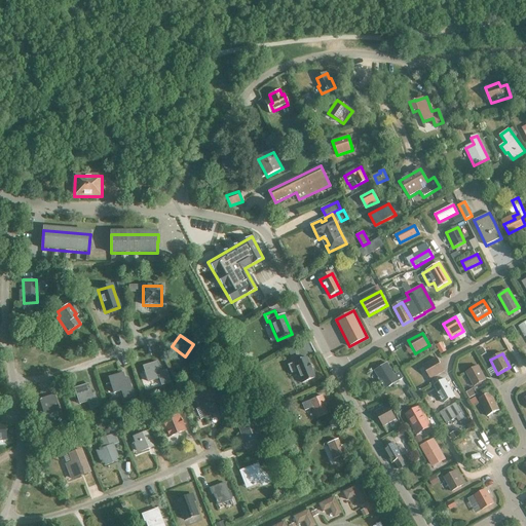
[(306,358),(287,366),(291,374),(297,372),(302,383),(314,378),(306,358)]
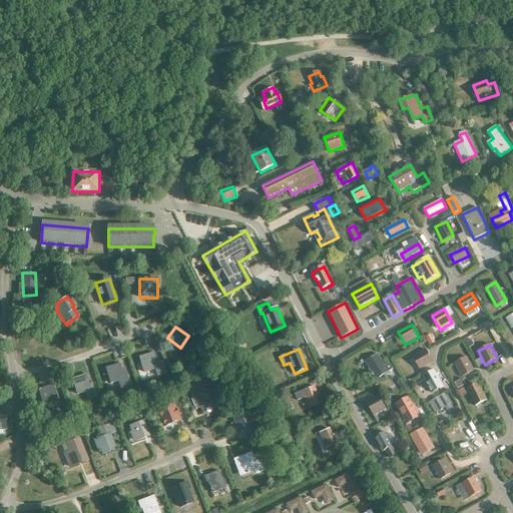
[(433,362),(426,350),(413,358),(420,370),(433,362)]
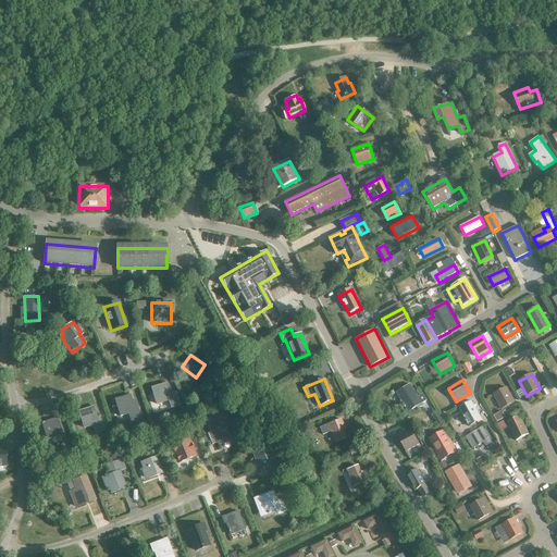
[(166,383),(152,387),(158,405),(169,400),(171,408),(181,405),(176,392),(170,394),(166,383)]
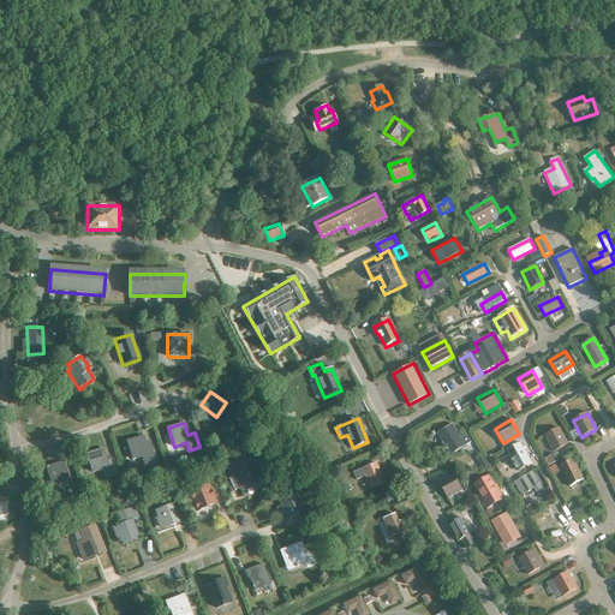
[(471,442),(466,436),(461,440),(453,425),(439,435),(443,442),(442,443),(446,449),(447,448),(451,454),(471,442)]
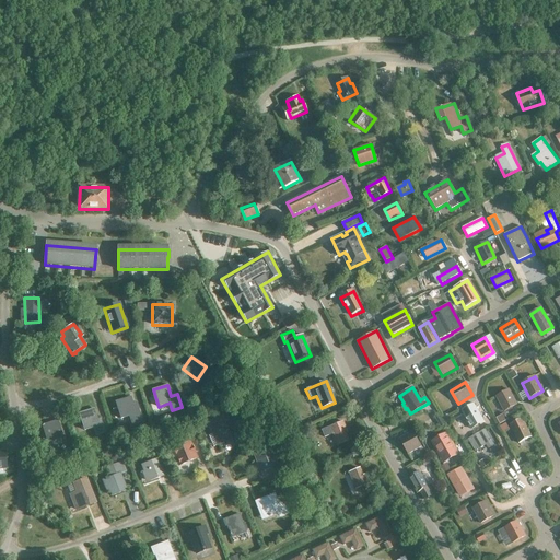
[(504,411),(517,405),(509,391),(496,397),(504,411)]
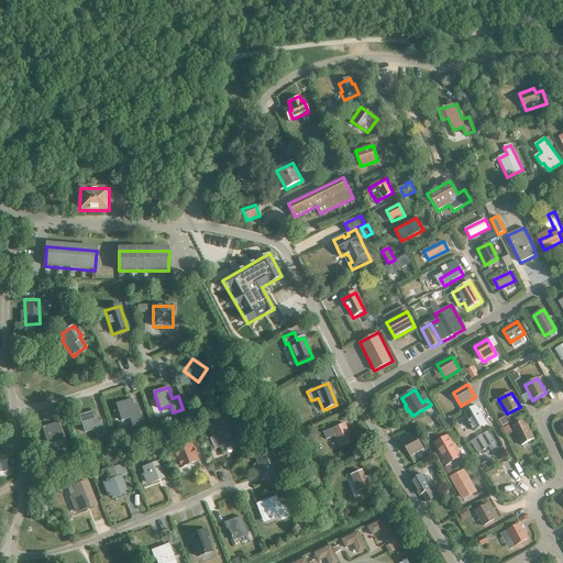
[(117,404),(122,421),(131,418),(133,427),(143,423),(138,406),(134,407),(131,399),(117,404)]
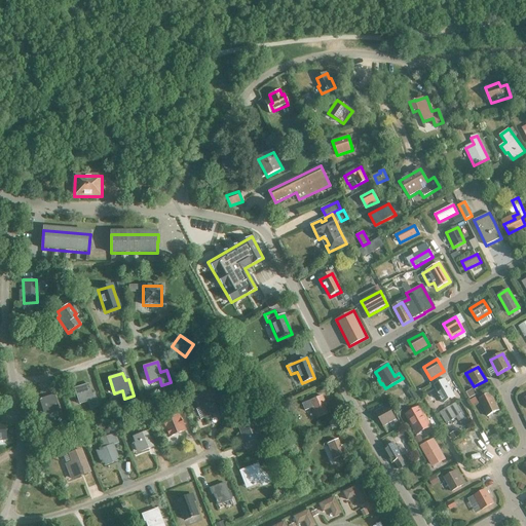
[(455,397),(445,379),(433,386),(443,404),(455,397)]
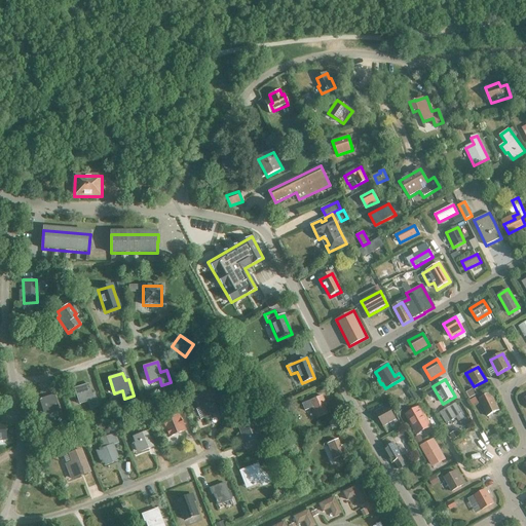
[(80,404),(86,402),(89,410),(98,407),(94,393),(91,395),(88,384),(74,388),(80,404)]
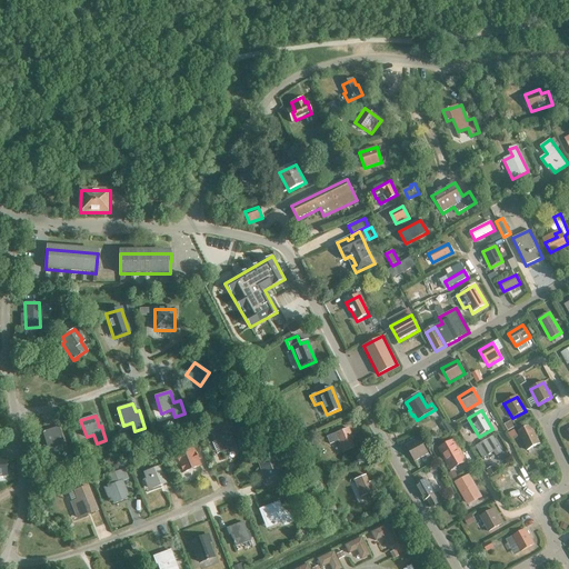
[(223,451),(236,447),(226,422),(211,429),(217,441),(219,440),(223,451)]
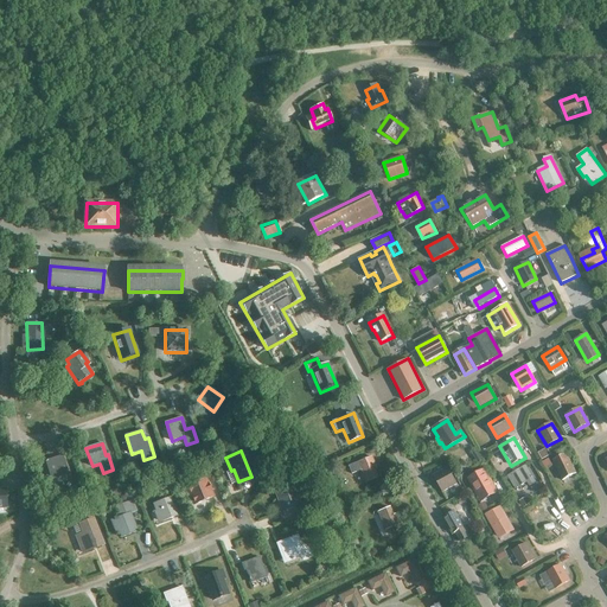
[(567,454),(553,461),(562,480),(576,473),(567,454)]
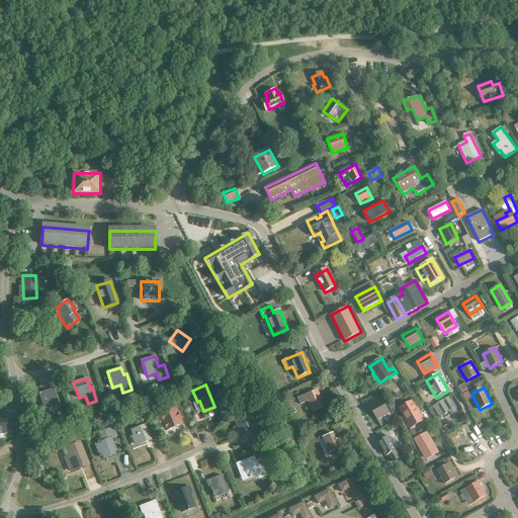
[(45,409),(59,404),(54,389),(39,394),(45,409)]
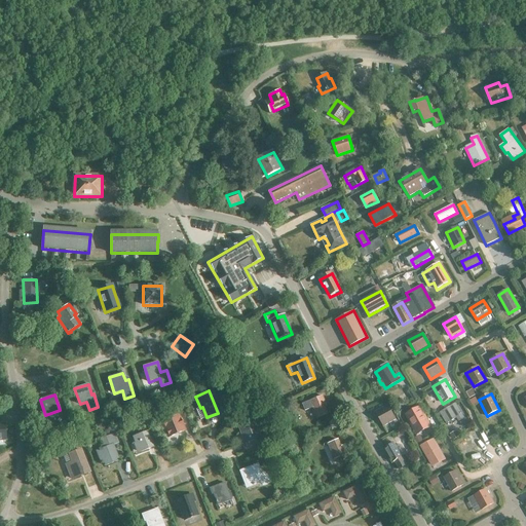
[(318,418),(328,414),(325,408),(327,407),(324,398),(310,403),(312,408),(314,407),(318,418)]
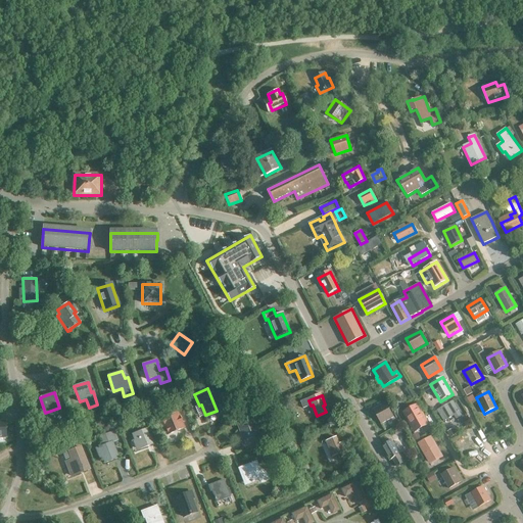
[(462,416),(457,407),(453,400),(440,409),(442,412),(439,414),(443,422),(454,416),(456,419),(462,416)]
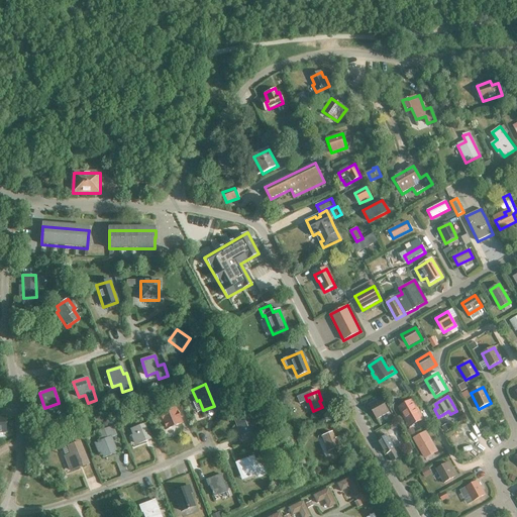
[(377,419),(389,412),(382,398),(370,405),(377,419)]
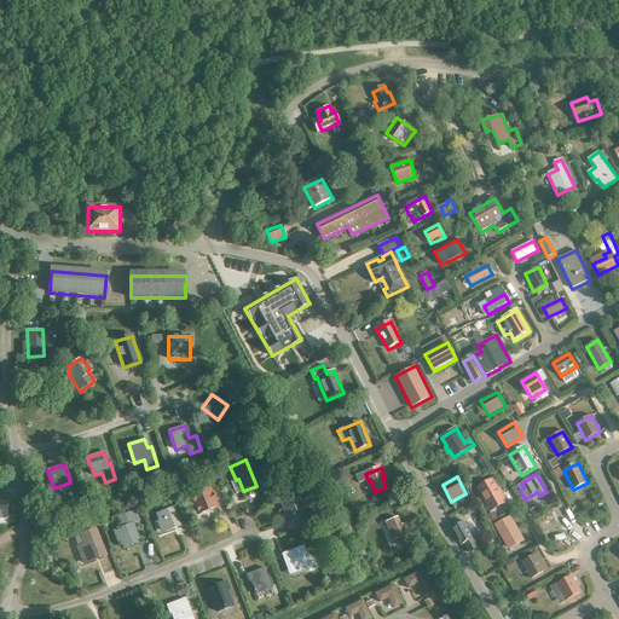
[(505,503),(493,480),(479,489),(487,504),(497,499),(501,505),(505,503)]
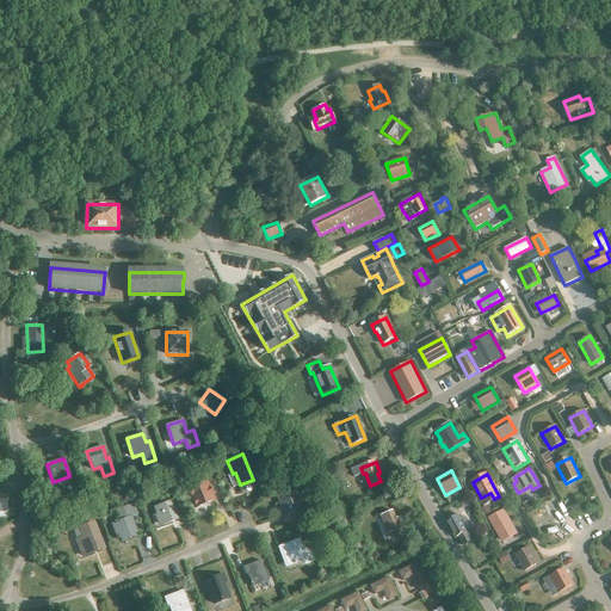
[(208,482),(189,491),(196,508),(215,500),(208,482)]
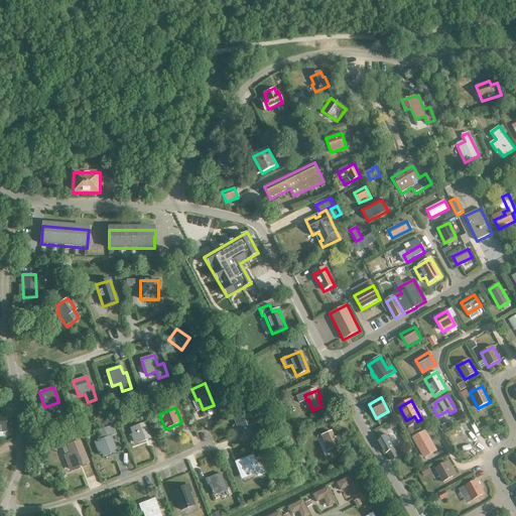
[(242,434),(256,429),(251,414),(235,420),(237,425),(239,425),(242,434)]
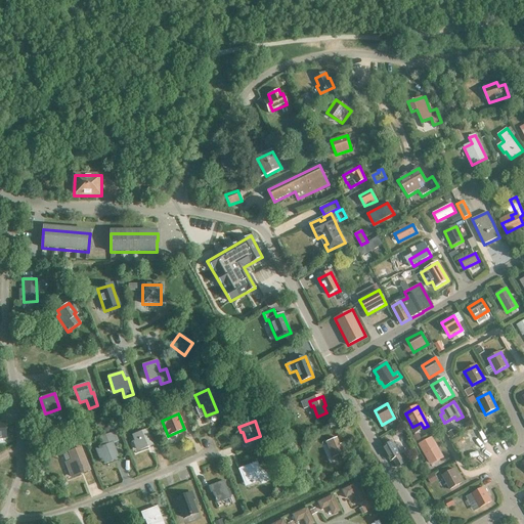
[(139,450),(153,444),(146,430),(133,435),(135,441),(136,440),(139,450)]
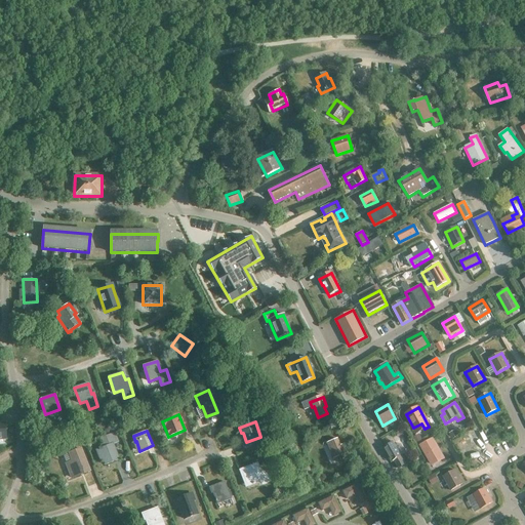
[(474,450),(468,440),(475,436),(473,432),(466,436),(467,437),(455,443),(459,451),(462,456),(468,454),(470,458),(476,455),(474,450)]
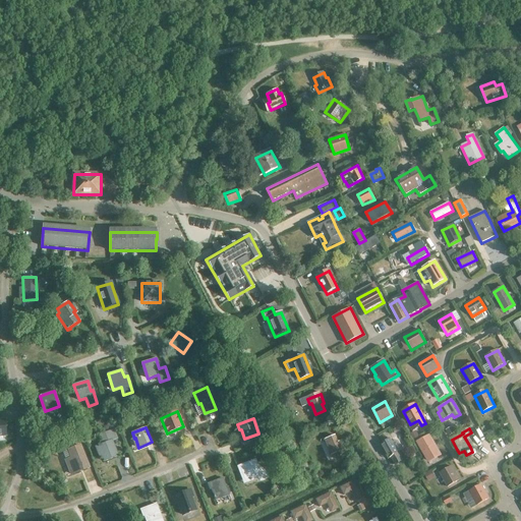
[(98,446),(102,456),(104,461),(115,457),(113,453),(116,452),(112,441),(117,439),(113,429),(100,435),(104,444),(98,446)]
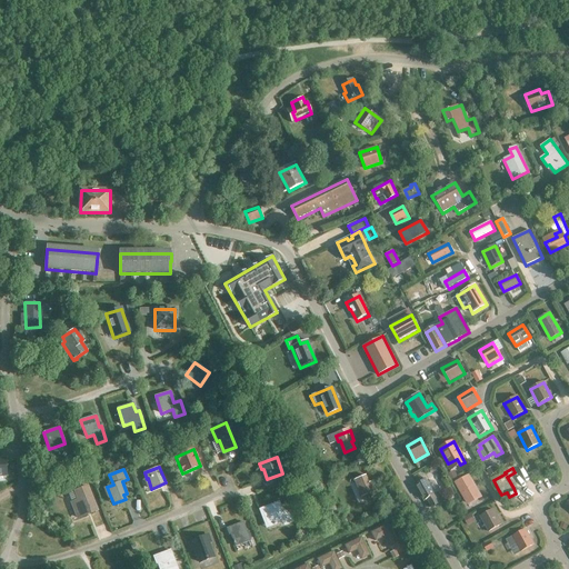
[(468,503),(480,497),(468,476),(456,482),(468,503)]
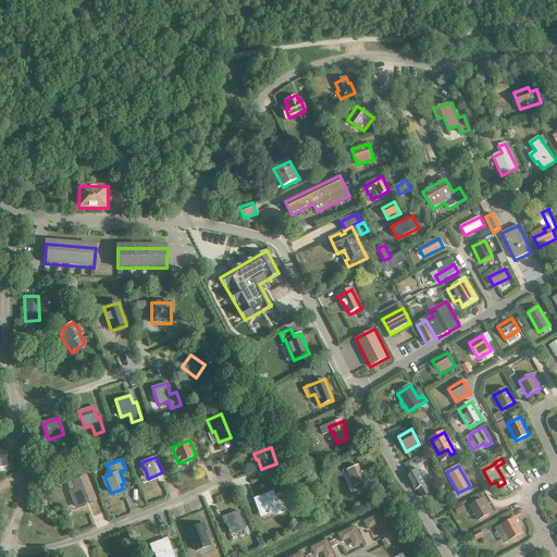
[(354,487),(367,481),(363,473),(361,473),(358,467),(348,470),(354,482),(351,482),(354,487)]
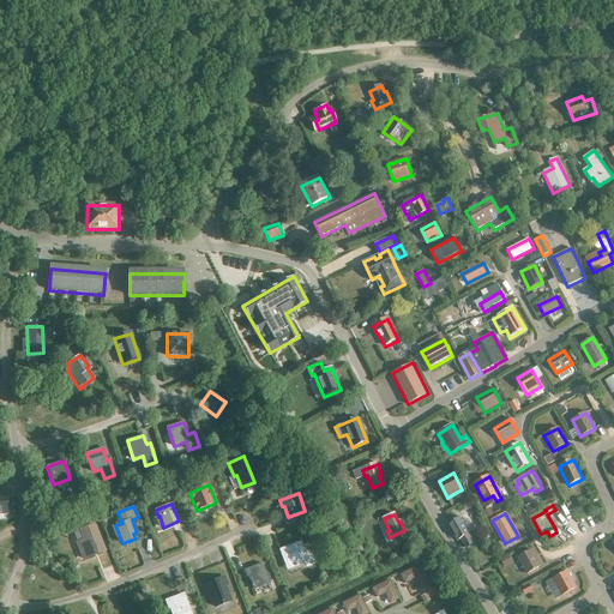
[(467,548),(474,543),(468,535),(469,534),(459,517),(450,523),(459,540),(461,539),(467,548)]
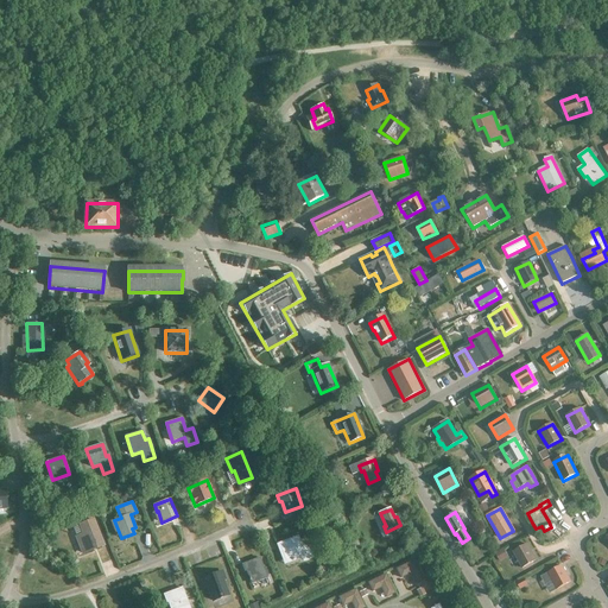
[(84,536),(77,538),(83,553),(103,545),(94,521),(81,526),(84,536)]
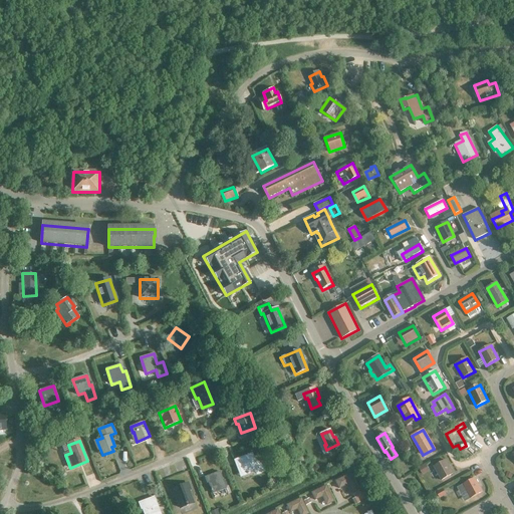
[(238,460),(244,475),(256,471),(257,474),(264,471),(261,463),(255,465),(251,455),(238,460)]
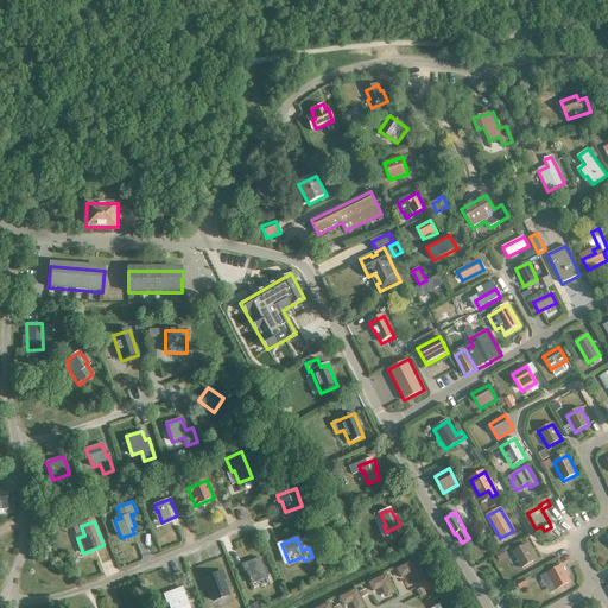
[(521,569),(536,561),(527,545),(513,552),(521,569)]
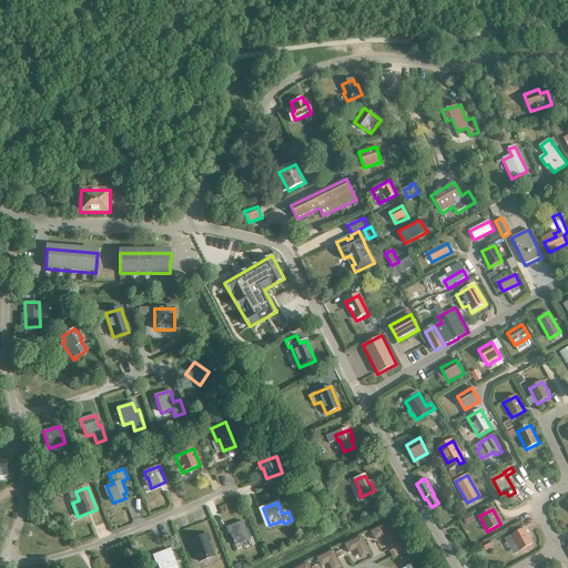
[(235,525),(227,528),(235,546),(243,543),(243,544),(250,540),(243,523),(235,525)]
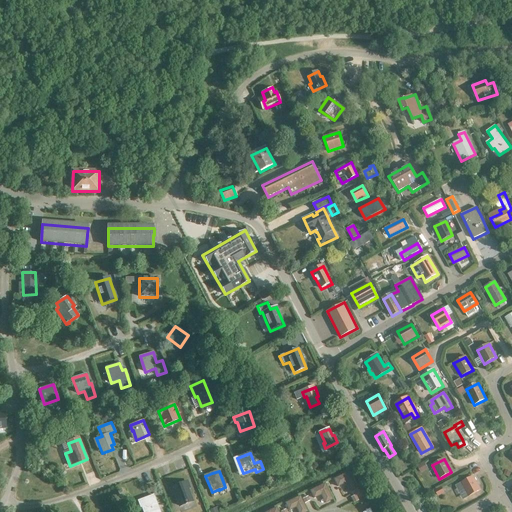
[(350,471),(333,480),(337,488),(346,483),(350,492),(358,488),(350,471)]
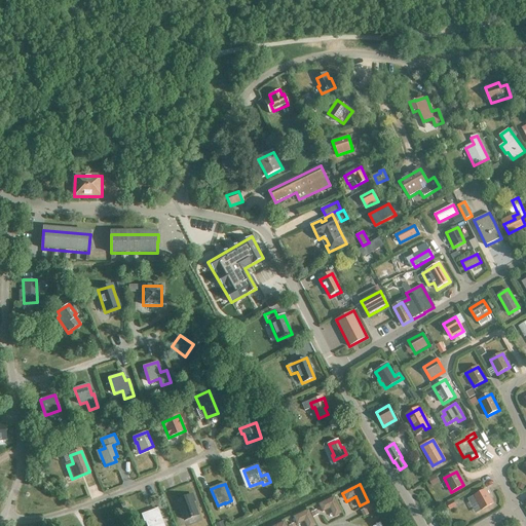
[(481,511),(493,503),(486,490),(474,496),(481,511)]
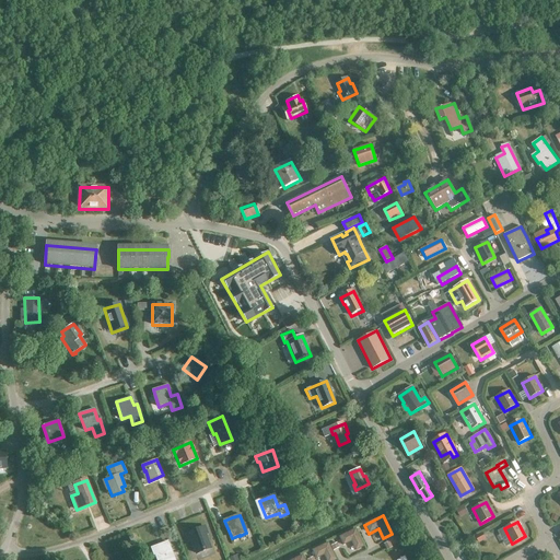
[(208,534),(206,527),(187,535),(189,541),(191,540),(197,553),(211,548),(206,535),(208,534)]
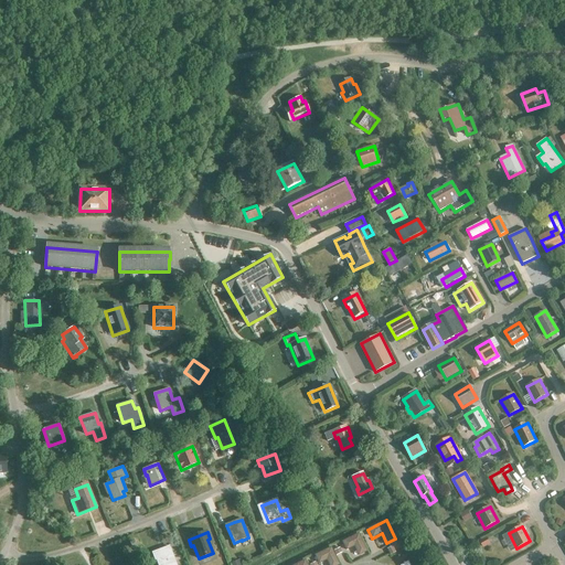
[(358,534),(341,542),(345,551),(354,547),(358,556),(368,552),(358,534)]
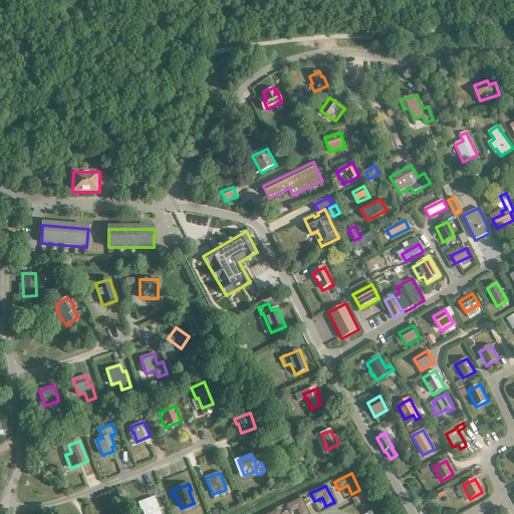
[(145,513),(157,513),(160,513),(155,497),(149,500),(140,504),(142,510),(143,509),(145,513)]
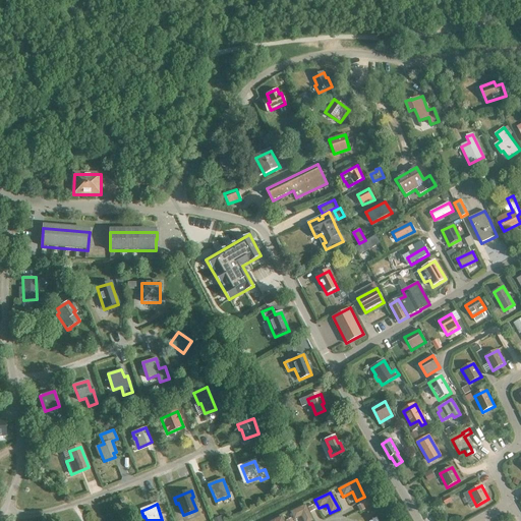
[(312,520),(305,505),(290,513),(293,520),(300,517),(302,520),(312,520)]
